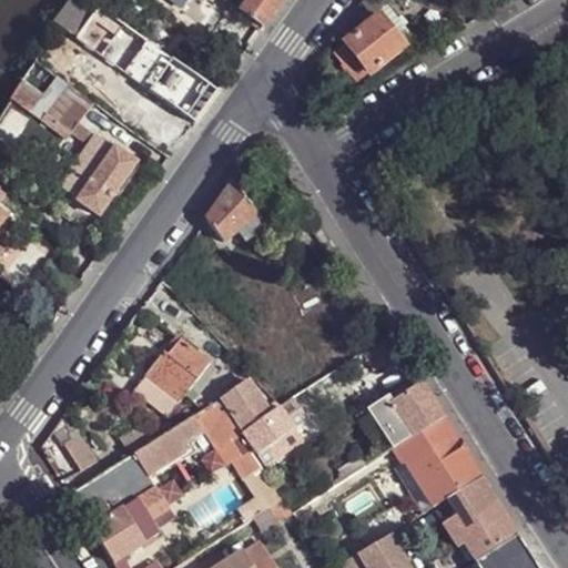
[(69,0),(52,23),(75,40),(97,10),(81,0),(69,0)]
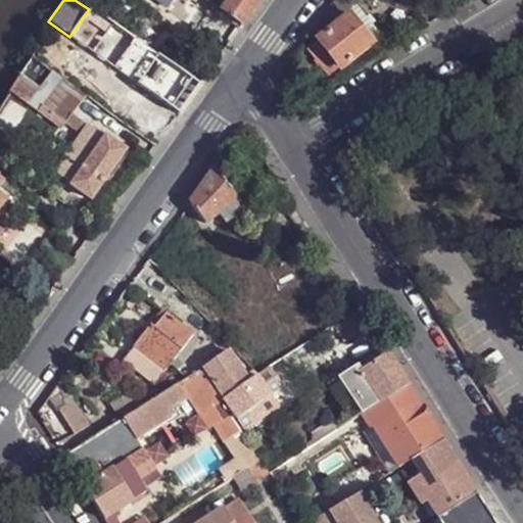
[(208,0),(208,1),(221,9),(227,0),(208,0)]
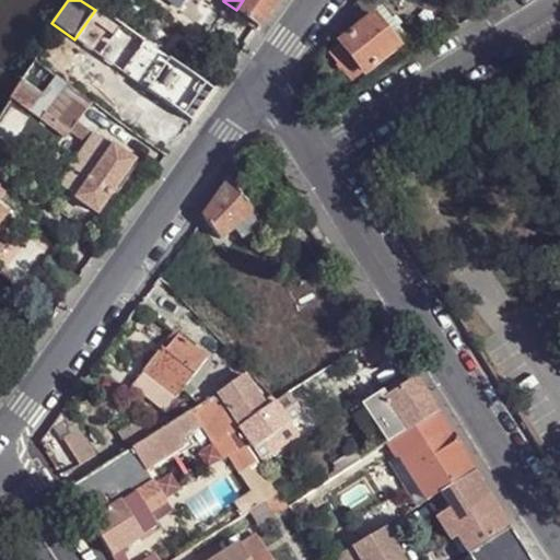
[(258,26),(276,0),(243,0),(236,10),(258,26)]
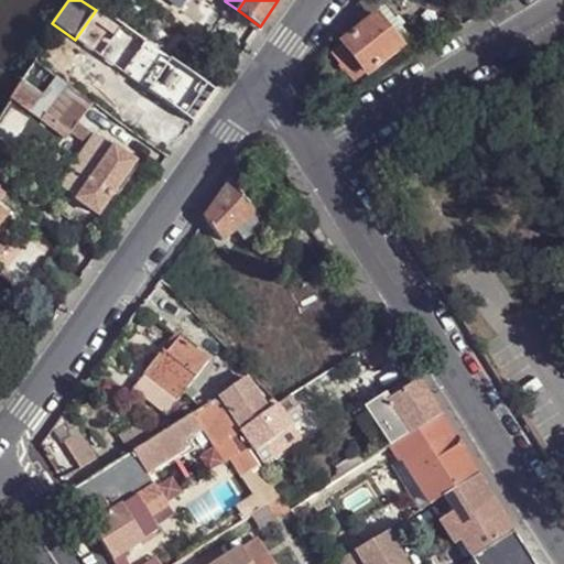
[(359,0),(355,7),(371,18),(382,4),(383,0),(359,0)]
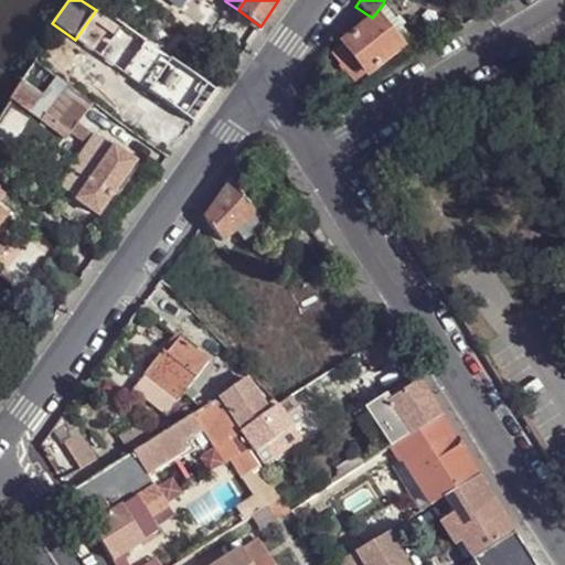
[(412,41),(383,4),(372,18),(375,16),(402,49),(412,41)]
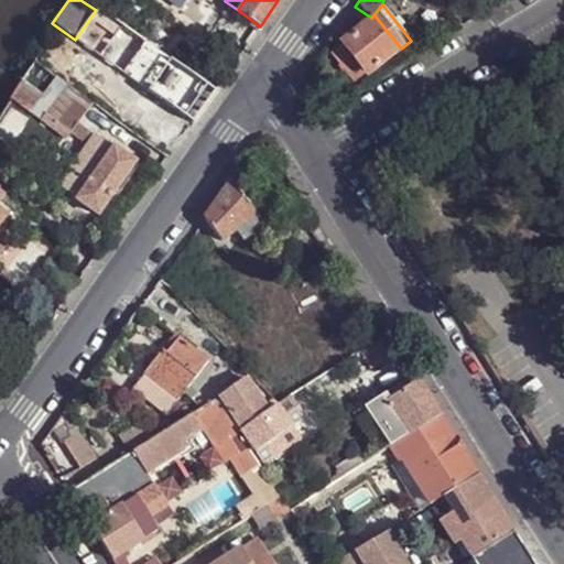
[(337,31),(347,39),(371,18),(355,7),(337,31)]
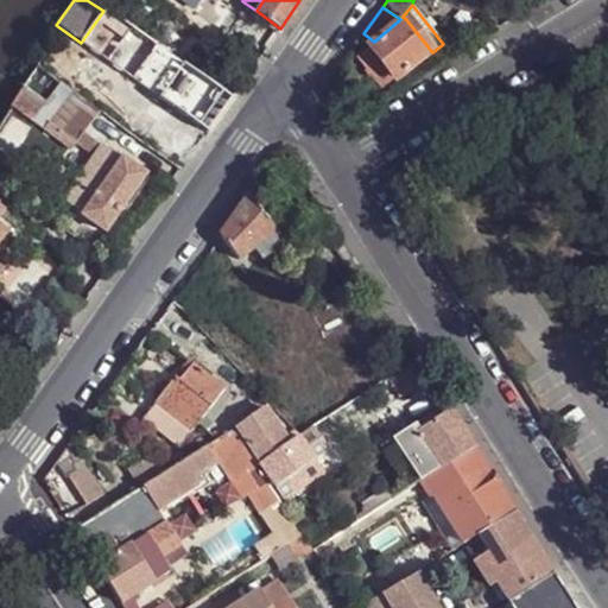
[(78,44),(169,103),(191,70),(183,65),(171,56),(103,11),(81,43),(78,44)]
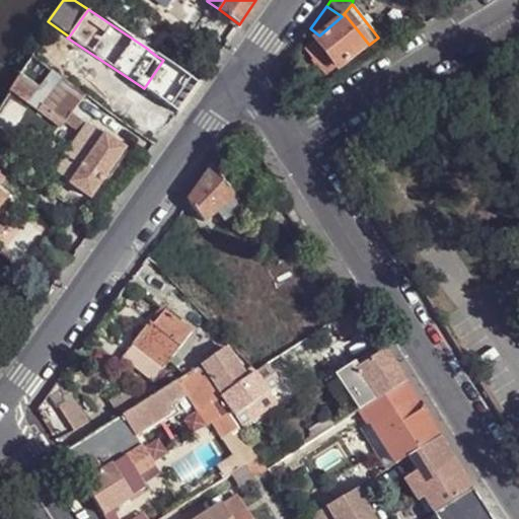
[(315,39),(339,69),(369,45),(345,14),(342,16),(319,35),(315,39)]
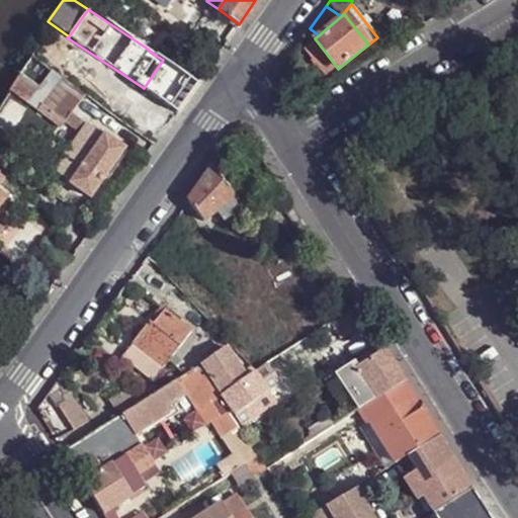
[(175,68),(182,56),(154,36),(146,48),(156,56),(163,60),(175,68)]
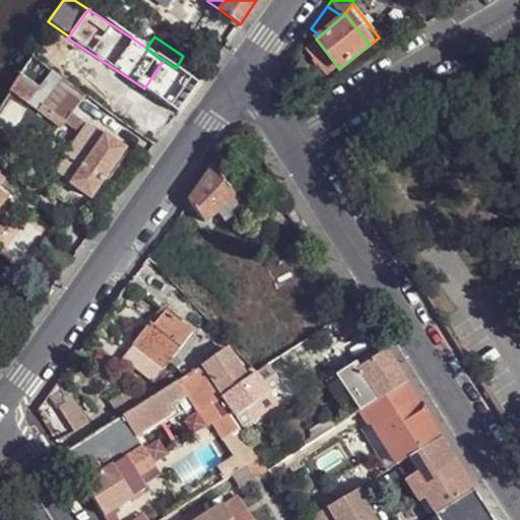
[(198,83),(207,70),(184,55),(183,56),(176,68),(198,83)]
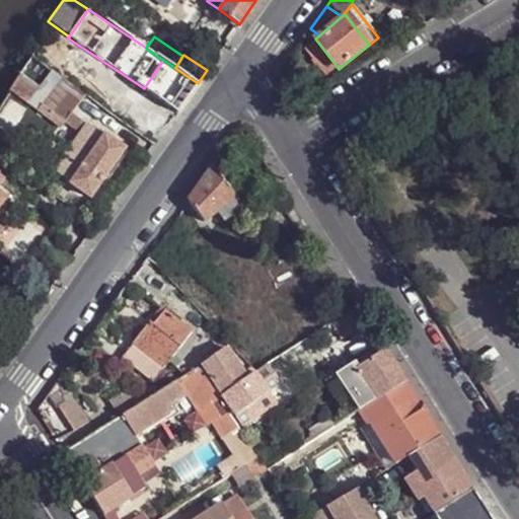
[(175,68),(163,60),(144,88),(142,91),(175,114),(198,83),(175,68)]
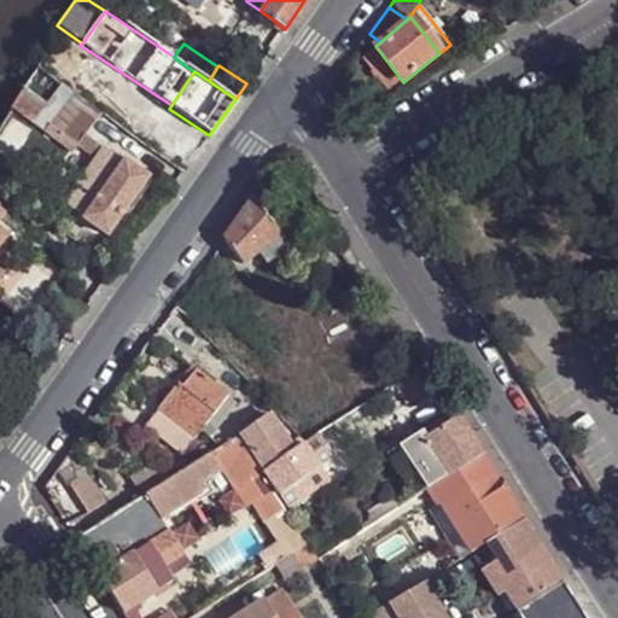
[(73,97),(57,85),(45,100),(31,121),(47,132),(47,129),(73,97)]
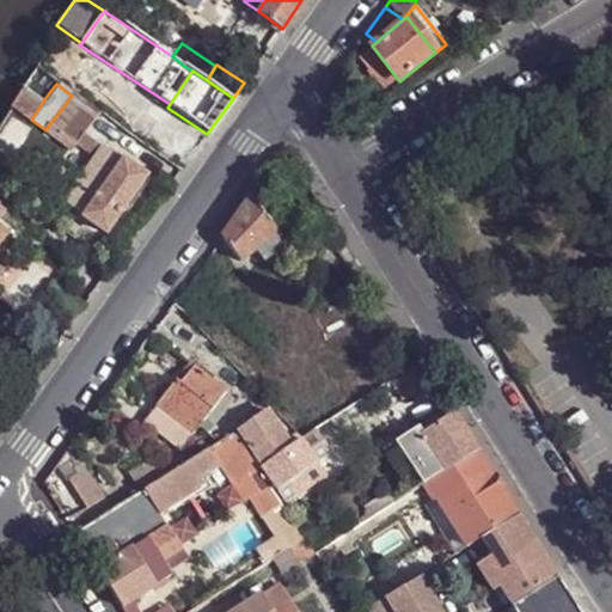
[(24,86),(11,106),(31,120),(44,99),(24,86)]
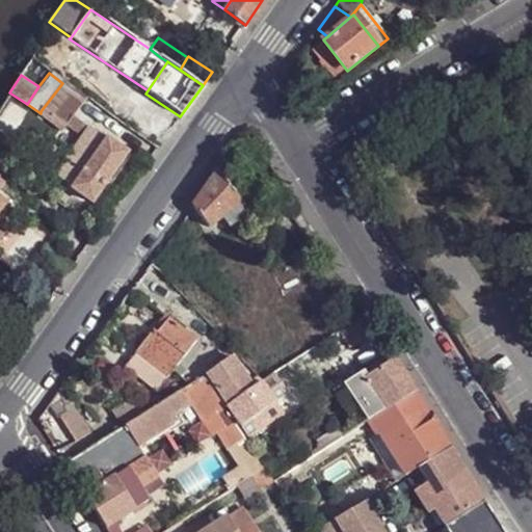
[(62,83),(41,111),(64,129),(85,101),(62,83)]
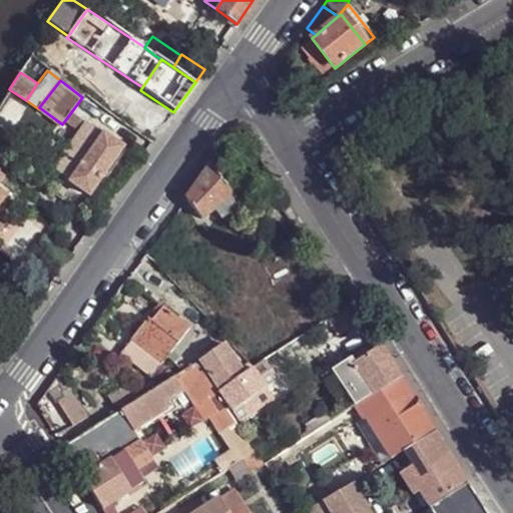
[(86,123),(53,167),(70,179),(103,135),(86,123)]
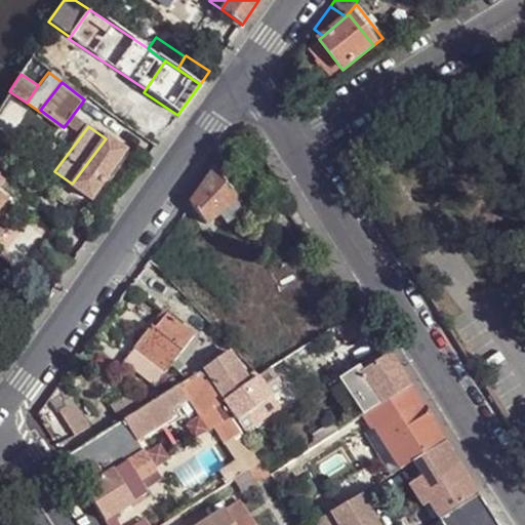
[(221,176),(246,143),(238,135),(215,168),(221,176)]
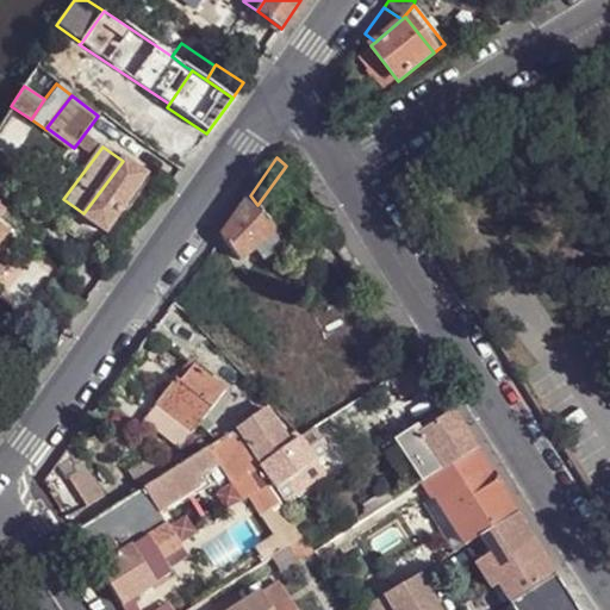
[(147,174),(124,159),(123,161),(83,213),(82,216),(106,232),(124,209),(122,207),(145,176),(147,174)]
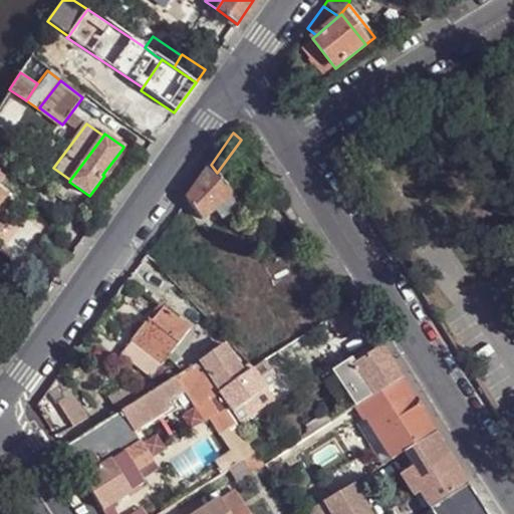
[(107,178),(126,153),(122,149),(102,175),(104,176),(107,178)]
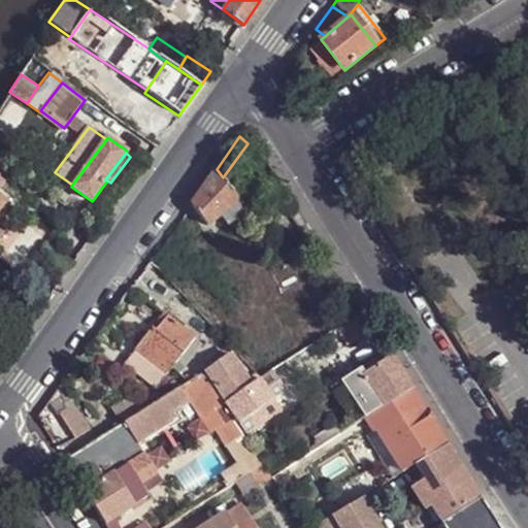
[(217,169),(191,204),(207,225),(220,217),(240,200),(223,177),(217,169)]
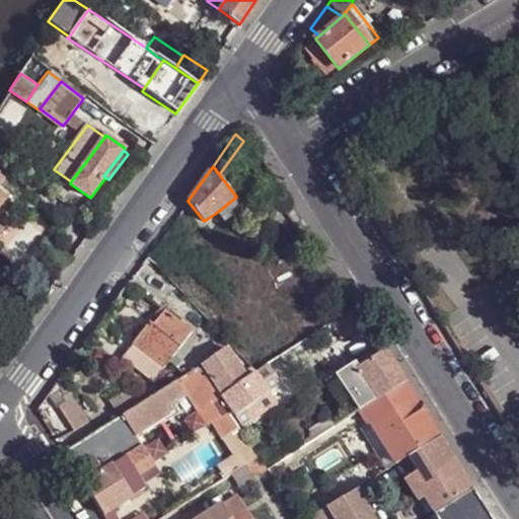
[(0,232),(11,219),(1,211),(0,209),(0,206),(6,198),(0,192),(0,182),(3,178),(0,175),(0,232)]
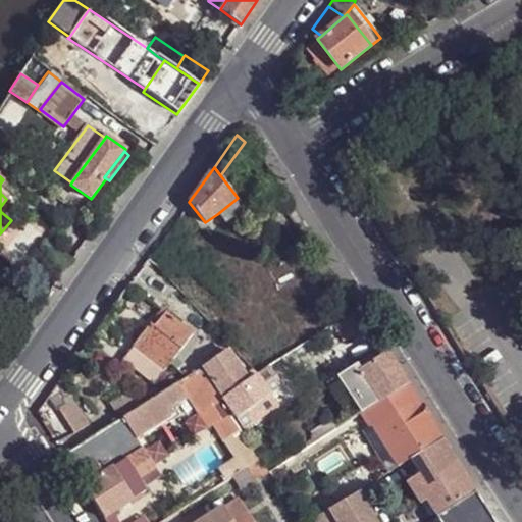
[(0,210),(1,212),(14,198),(0,186),(0,193),(6,199),(0,207),(0,210)]
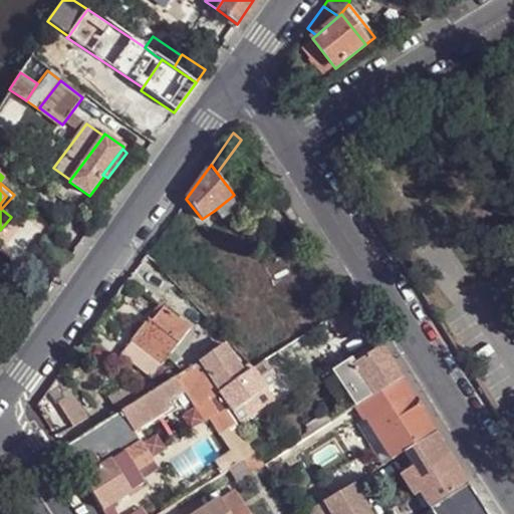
[(245,201),(238,192),(234,195),(214,211),(222,219),(245,201)]
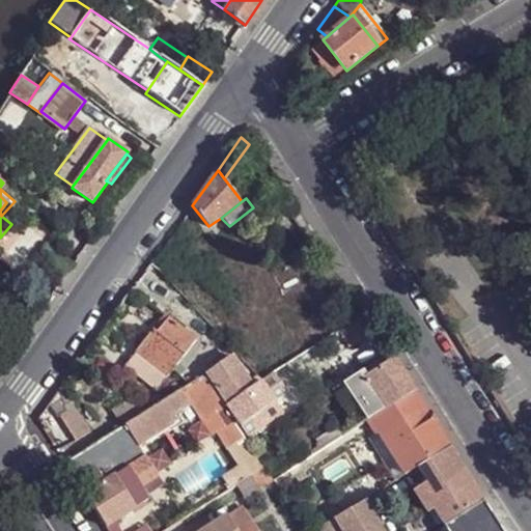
[(152,329),(156,331),(169,316),(165,313),(152,329)]
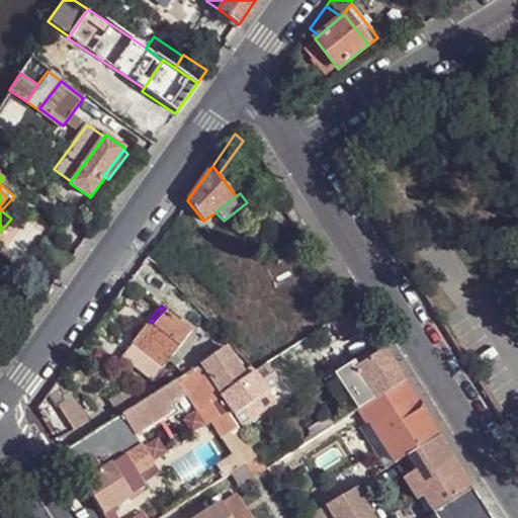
[(121,358),(152,381),(168,361),(190,333),(191,330),(165,309),(152,323),(149,321),(121,358)]
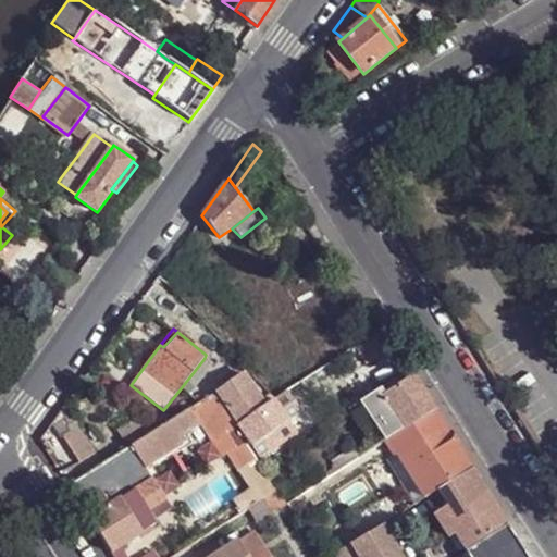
[(351,362),(371,351),(364,342),(345,353),(351,362)]
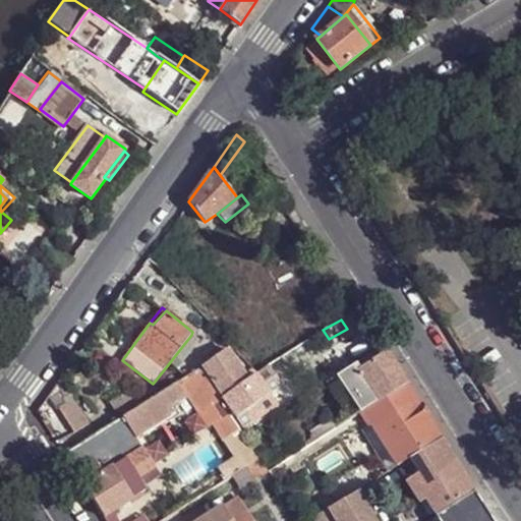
[(191,335),(169,363),(177,370),(199,341),(191,335)]
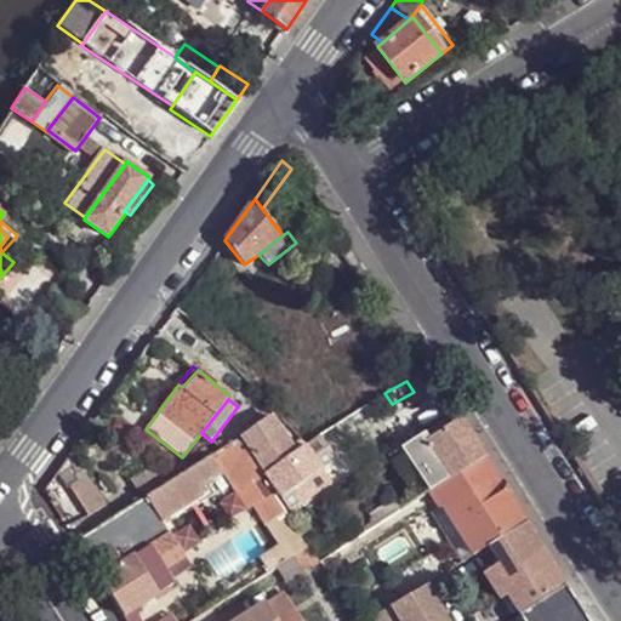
[(261,473),(294,450),(269,416),(237,438),(238,438),(261,473)]
